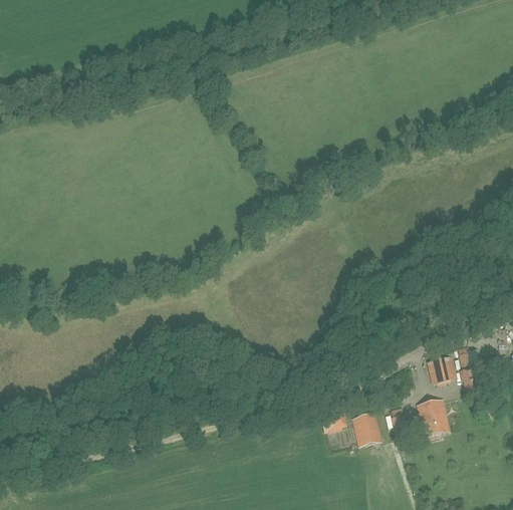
[(460,361),(478,359),(477,353),(469,354),(469,351),(459,352),(460,361)]
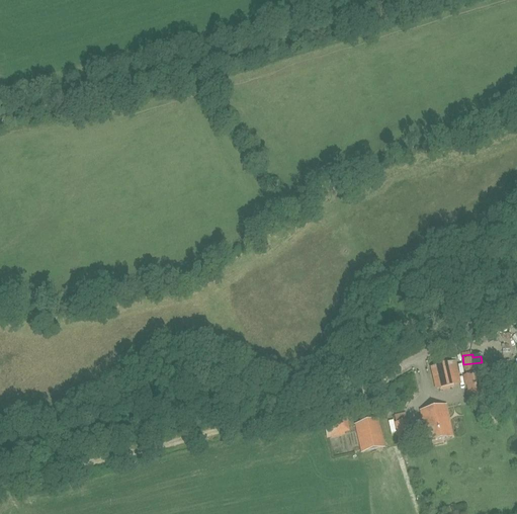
[(431,362),(434,386),(460,382),(457,359),(431,362)]
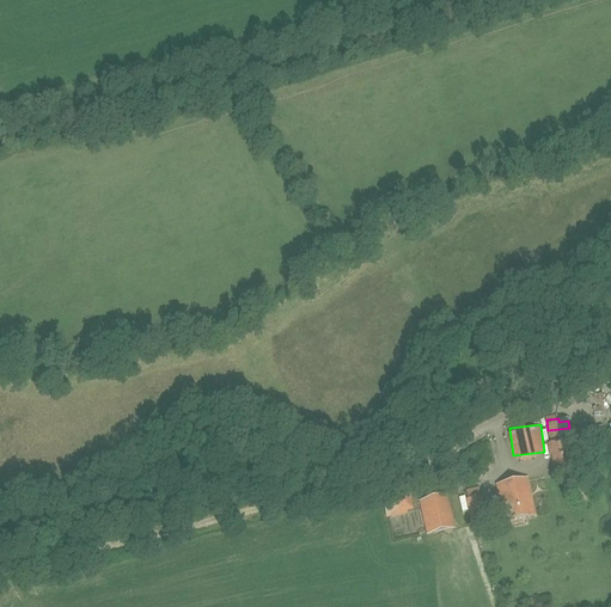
[(566,436),(547,441),(549,451),(551,451),(553,458),(551,459),(553,468),(572,465),(566,436)]
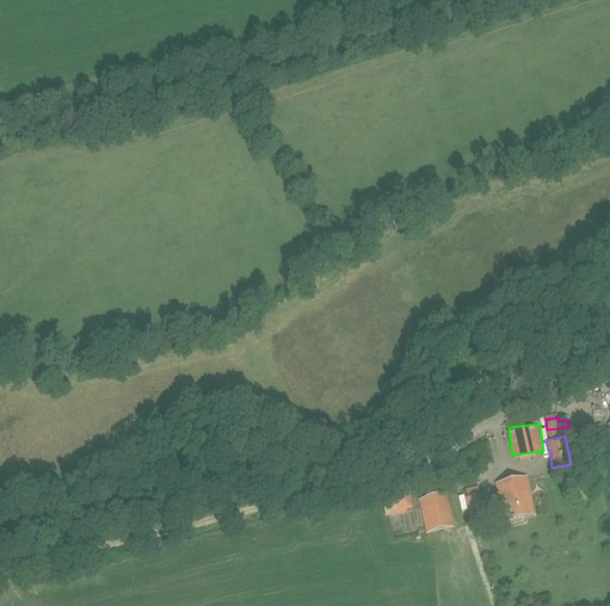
[(503,517),(533,511),(524,474),(494,480),(503,517)]
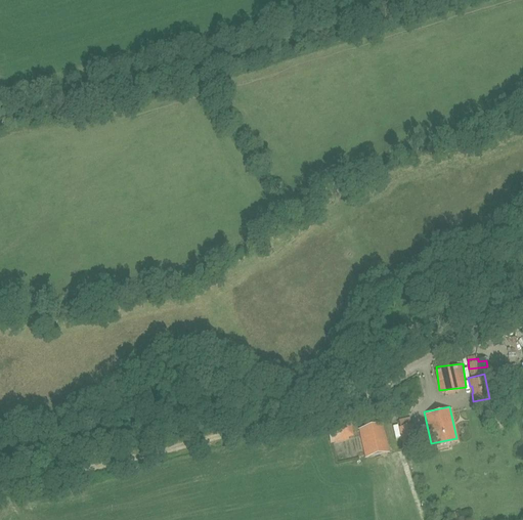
[(331,438),(346,435),(343,419),(327,423),(331,438)]
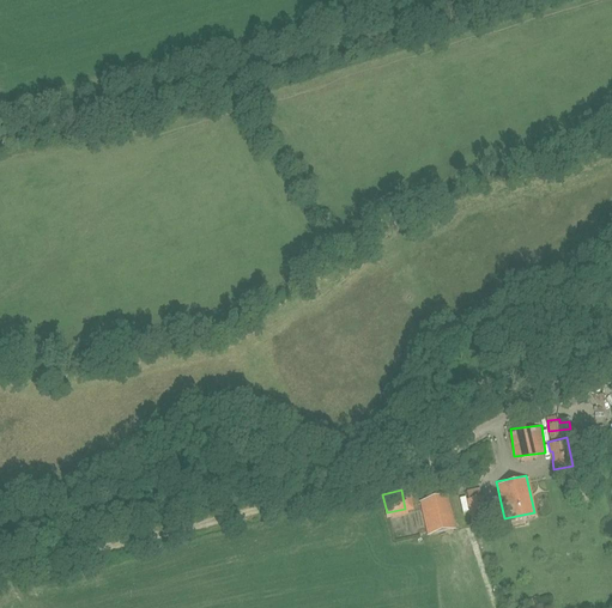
[(419,498),(426,530),(453,524),(446,492),(419,498)]
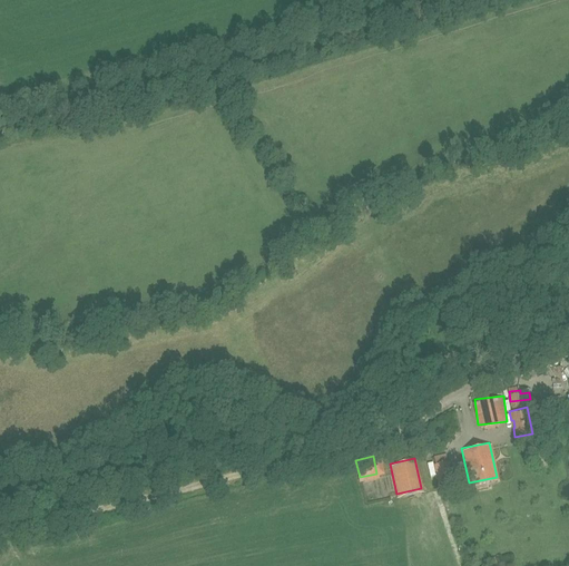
[(449,459),(434,461),(437,478),(451,476),(449,459)]
